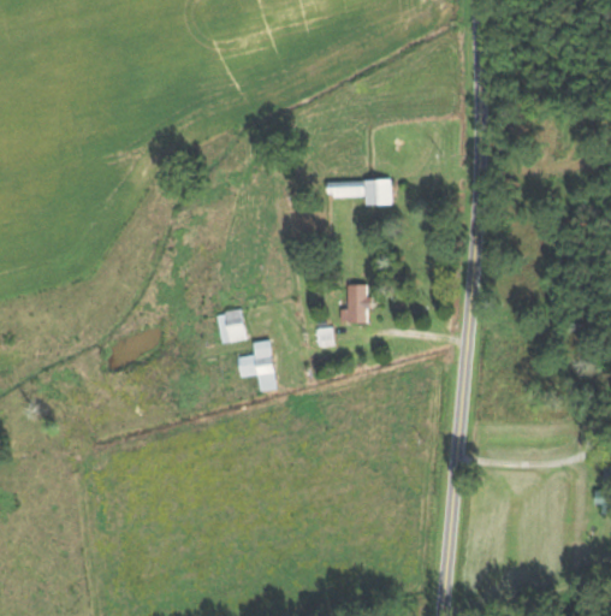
[(366,206),(392,206),(392,181),(331,181),(331,197),(366,197),(366,206)]
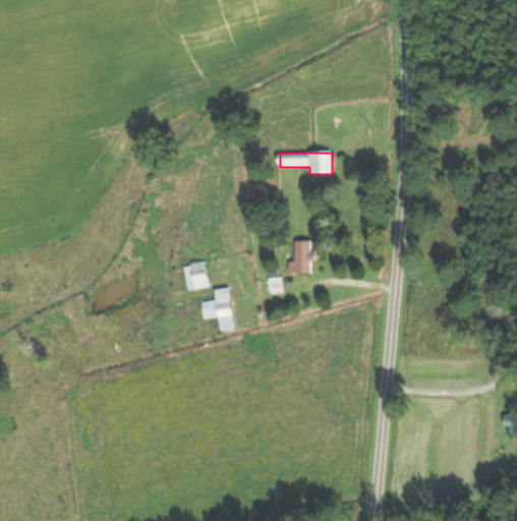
[(311,241),(294,241),(294,274),(311,274),(311,241)]
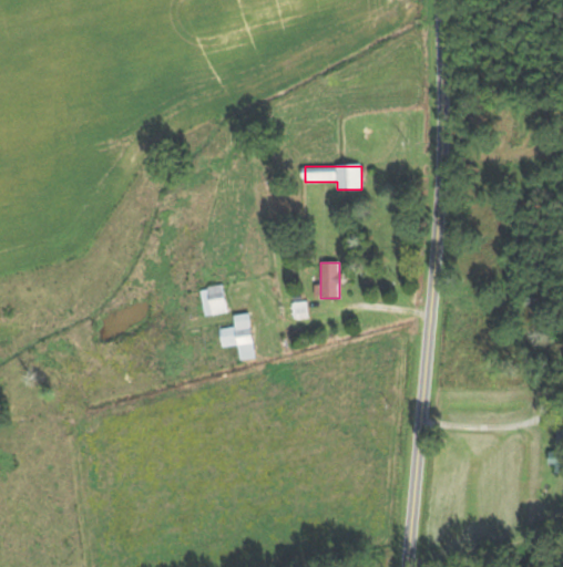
[(200,289),(203,316),(228,313),(225,287),(200,289)]
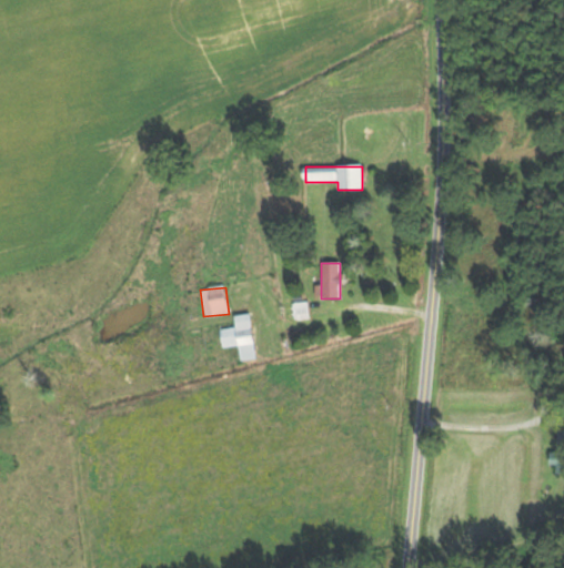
[(308,318),(305,303),(290,305),(292,322),(308,318)]
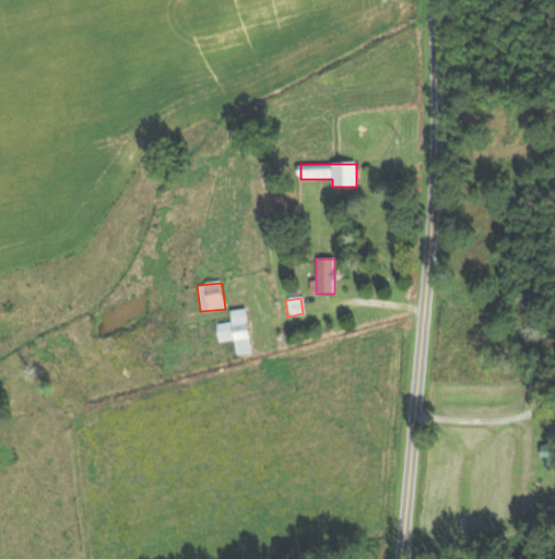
[(236,351),(251,349),(249,319),(216,321),(217,343),(235,342),(236,351)]
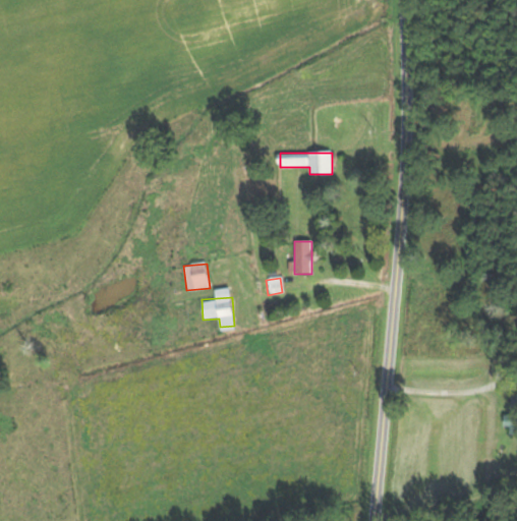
All buildings are outlined.
